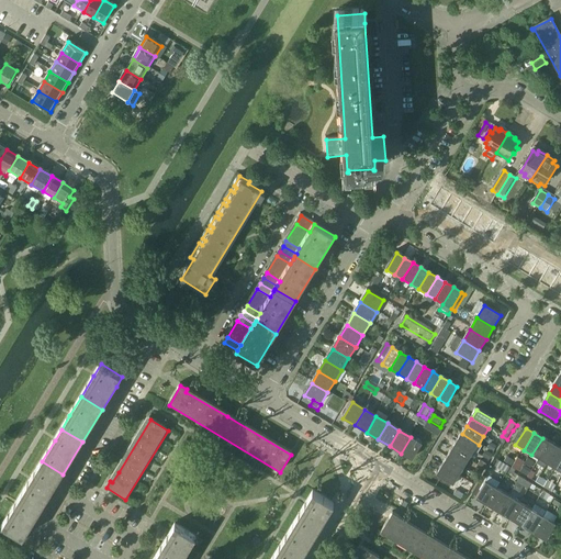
[(462,434),(457,443),(473,453),(479,445),(462,434)]
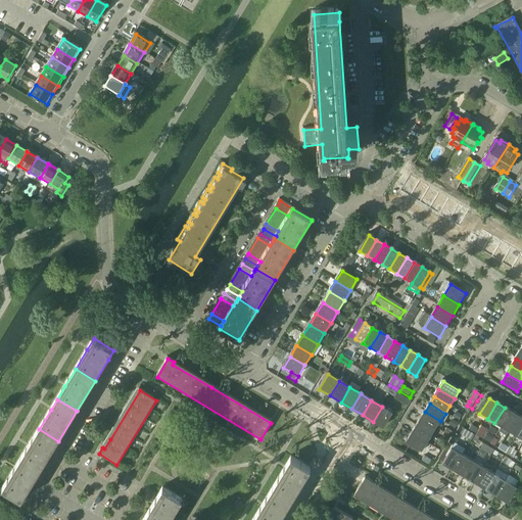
[(382,407),(373,422),(384,428),(393,414),(382,407)]
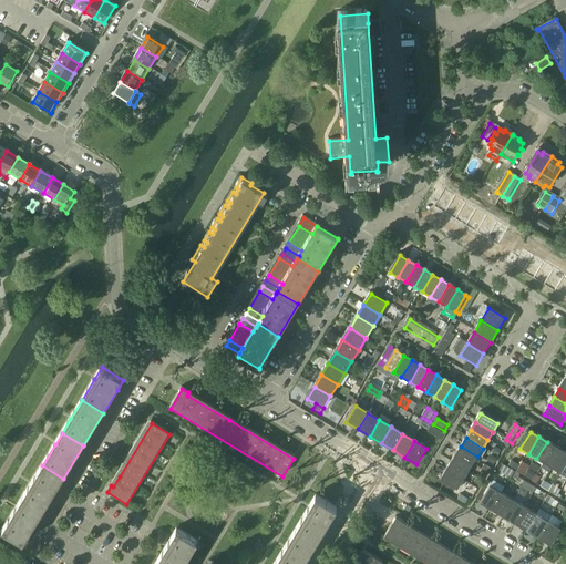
[(555,447),(547,442),(536,459),(545,464),(555,447)]
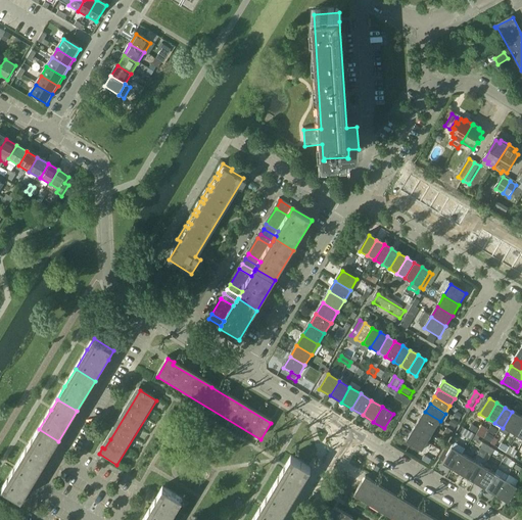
[(425,412),(421,419),(436,428),(440,421),(425,412)]
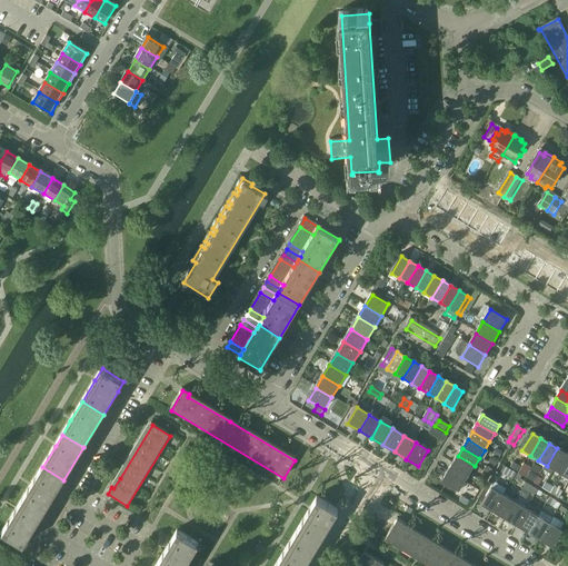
[(565,454),(557,448),(547,466),(555,470),(565,454)]
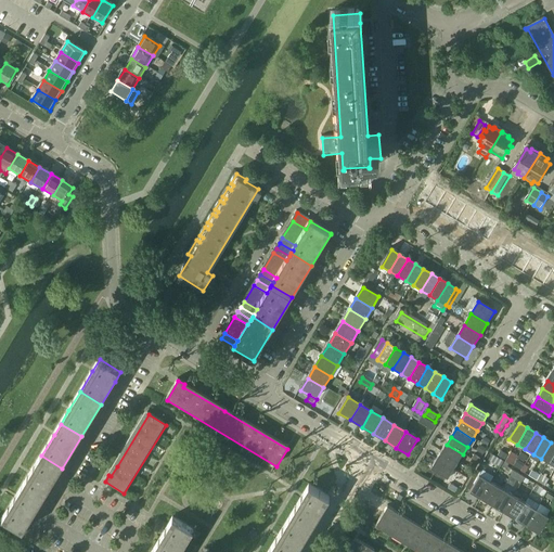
[(553,444),(551,443),(541,459),(549,463),(553,456),(553,444)]
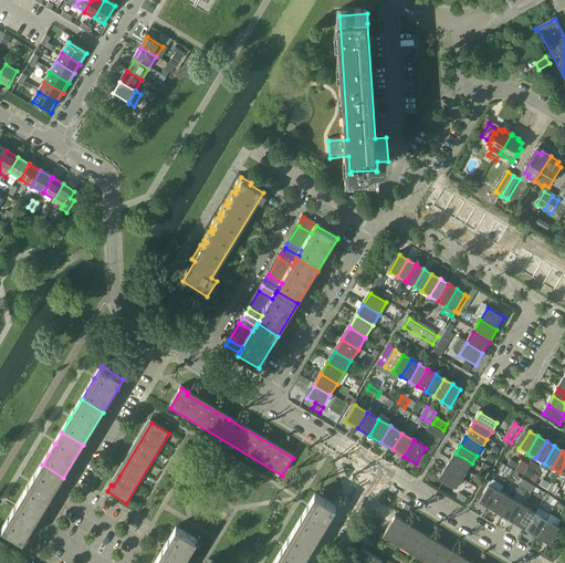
[(456,454),(450,462),(467,472),(472,464),(456,454)]
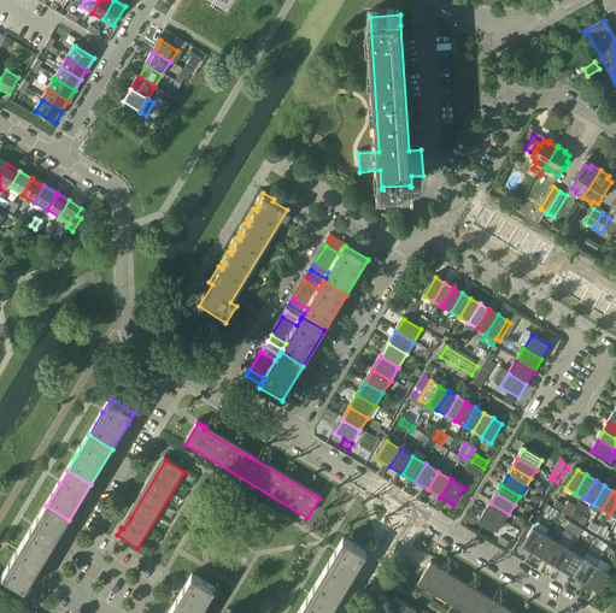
[(491,504),(486,512),(504,523),(509,514),(491,504)]
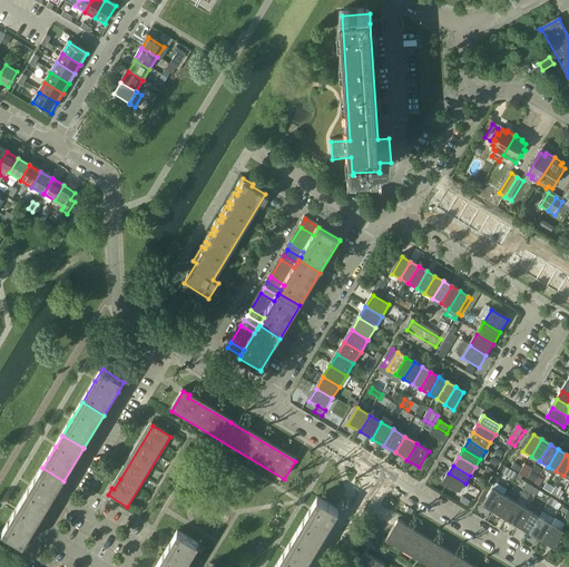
[(64,481),(42,468),(23,500),(45,514),(64,481)]
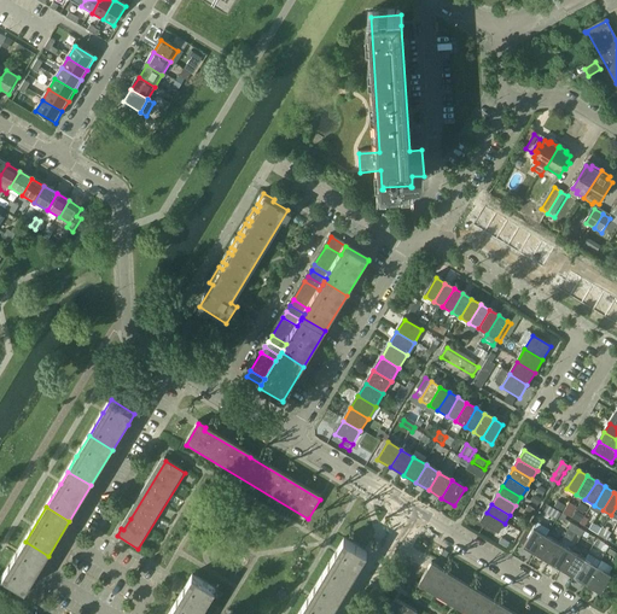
[(487,513),(481,522),(499,533),(505,524),(487,513)]
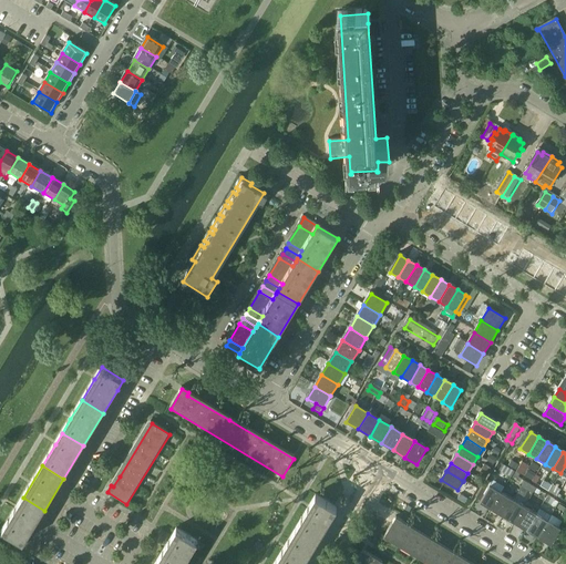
[(491,479),(477,501),(481,503),(491,488),(494,482),(494,481),(491,479)]
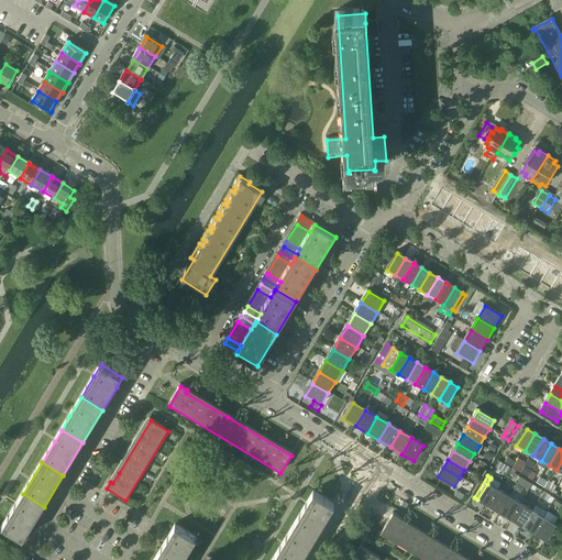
[(475,487),(467,483),(462,493),(470,497),(475,487)]
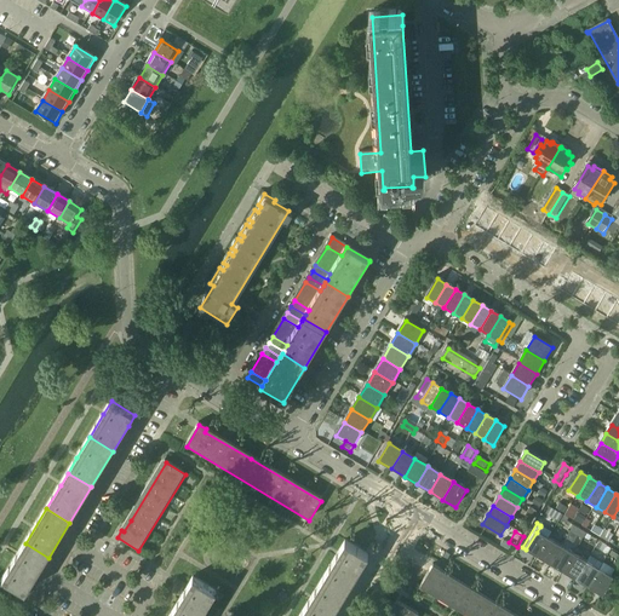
[(526,550),(539,558),(549,540),(537,533),(526,550)]
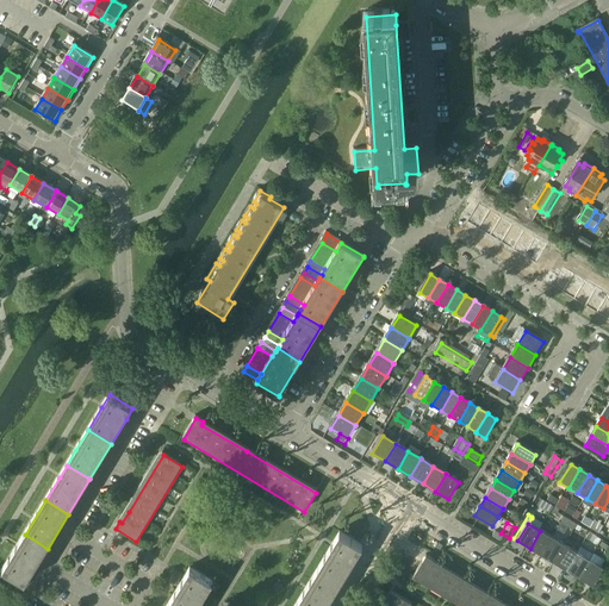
[(595,524),(591,530),(600,535),(603,529),(595,524)]
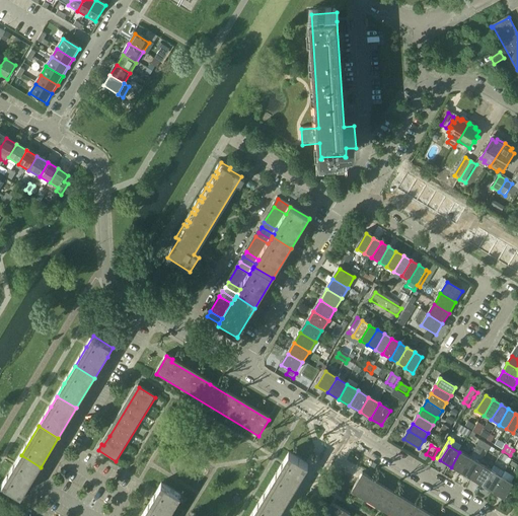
[(459,452),(451,467),(461,473),(470,459),(459,452)]
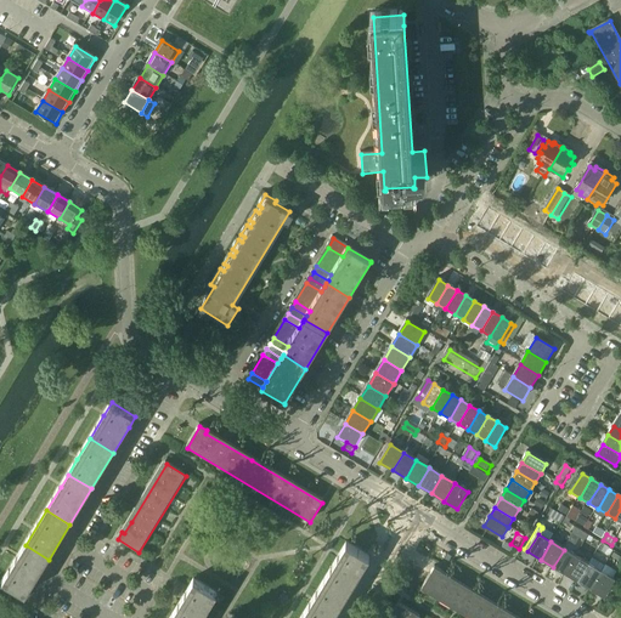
[(346,544),(338,560),(325,580),(348,594),(363,570),(370,559),(346,544)]
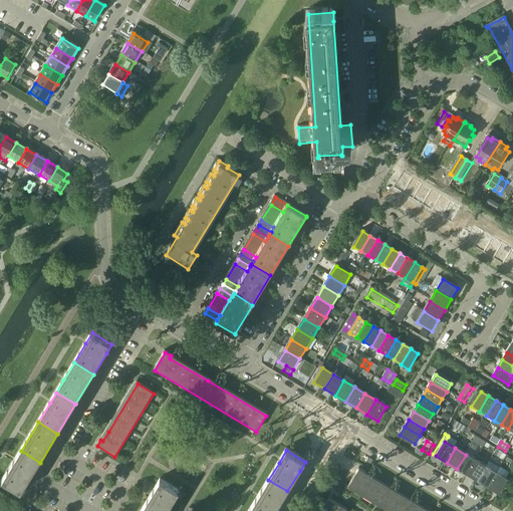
[(418,450),(416,455),(422,458),(424,454),(418,450)]
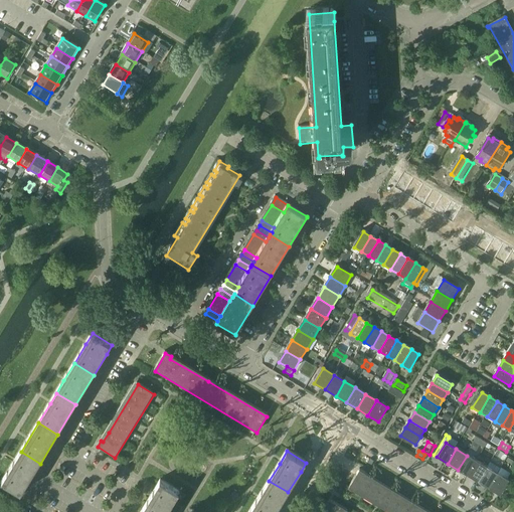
[(21,452),(15,462),(3,482),(22,494),(30,480),(31,478),(40,464),(21,452)]
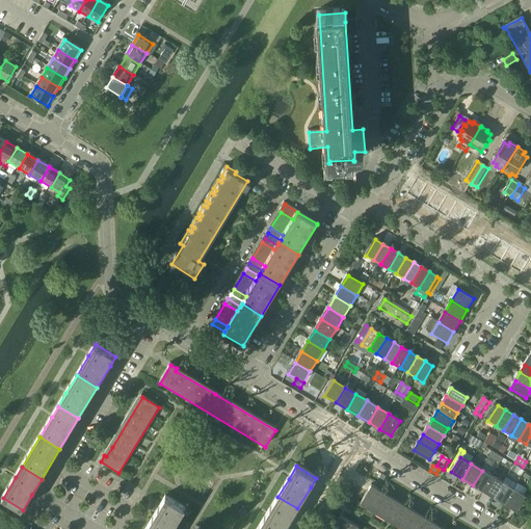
[(482,471),(473,485),(484,493),(494,477),(482,471)]
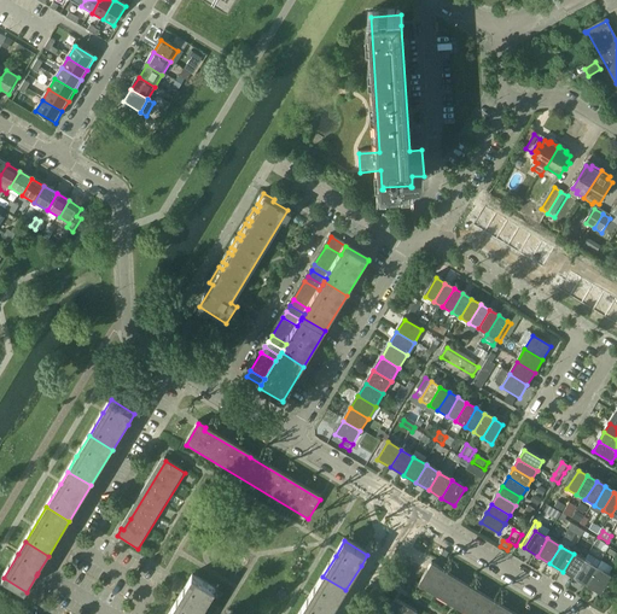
[(574,554),(563,572),(575,579),(586,561),(574,554)]
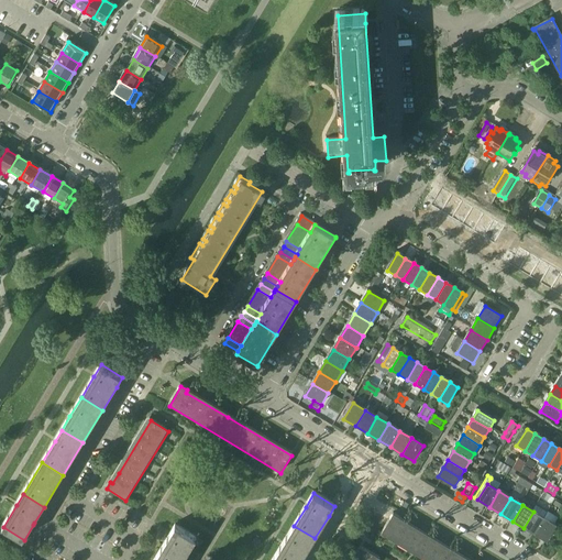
[(533,512),(524,528),(536,535),(546,519),(533,512)]
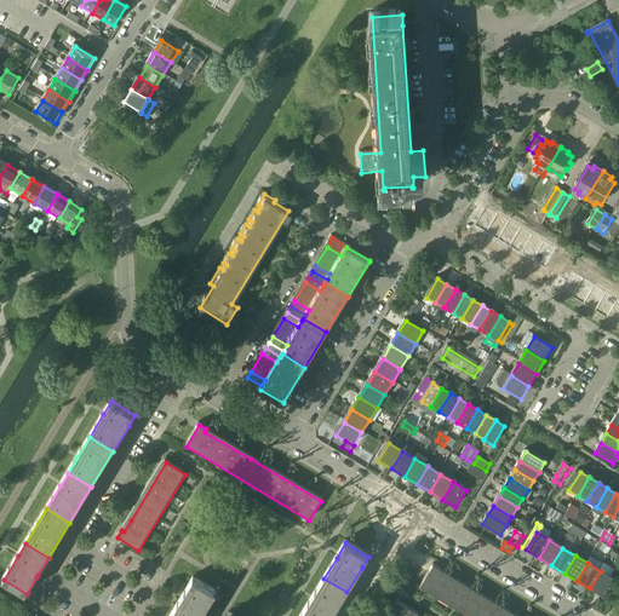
[(510,615),(485,600),(440,573),(441,570),(434,566),(420,588),(466,615),(510,615)]
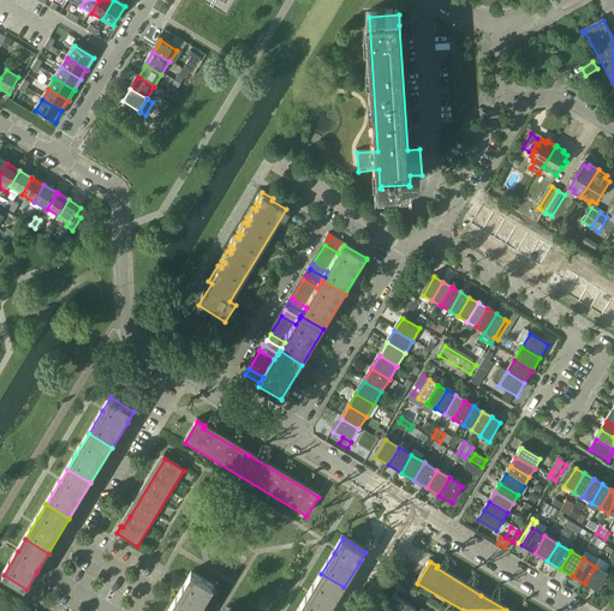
[(596,567),(585,583),(598,592),(608,574),(596,567)]
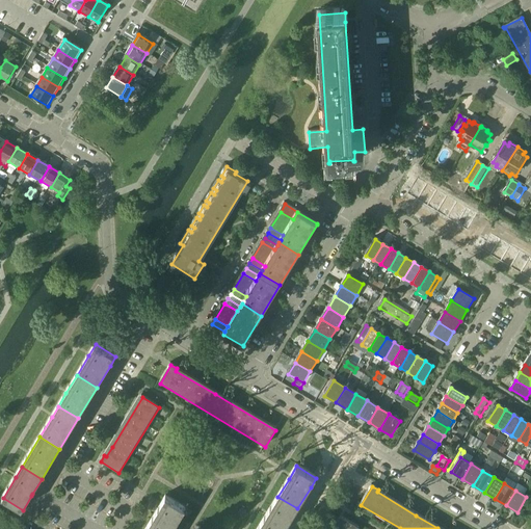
[(166,497),(154,518),(148,528),(174,528),(186,509),(166,497)]
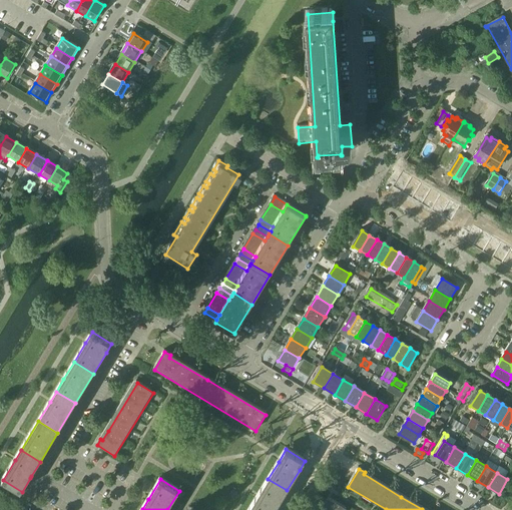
[(268,479),(258,496),(250,508),(252,509),(275,509),(287,490),(268,479)]
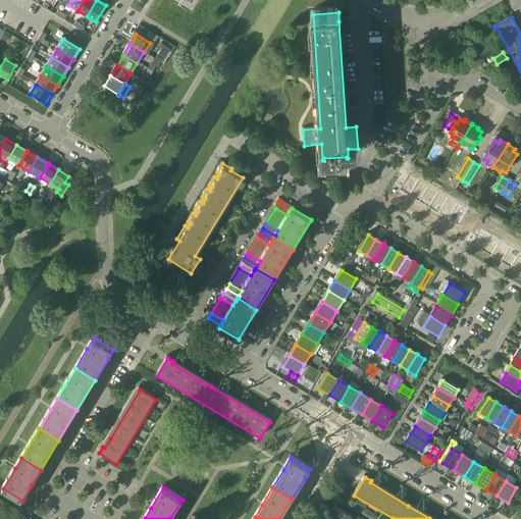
[(336,509),(331,518),(353,518),(336,509)]
